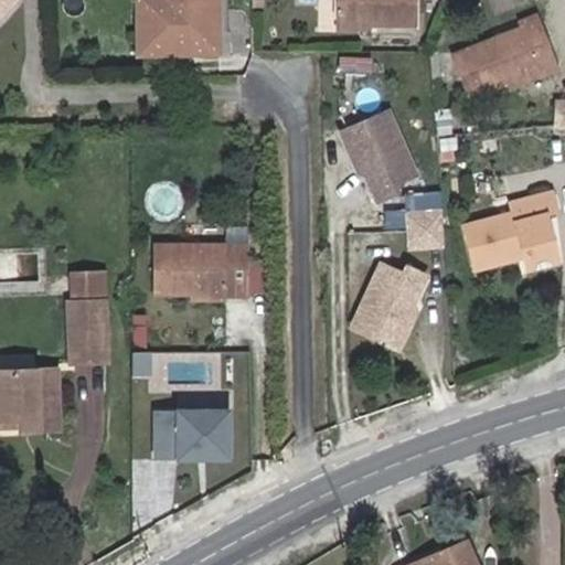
[(0,0),(0,11),(12,0),(0,0)]
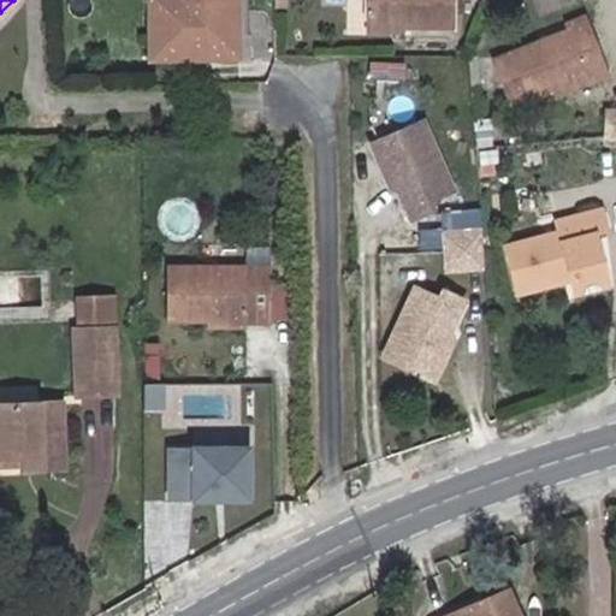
[(182,0),(183,6),(146,6),(146,33),(234,33),(232,0),(182,0)]
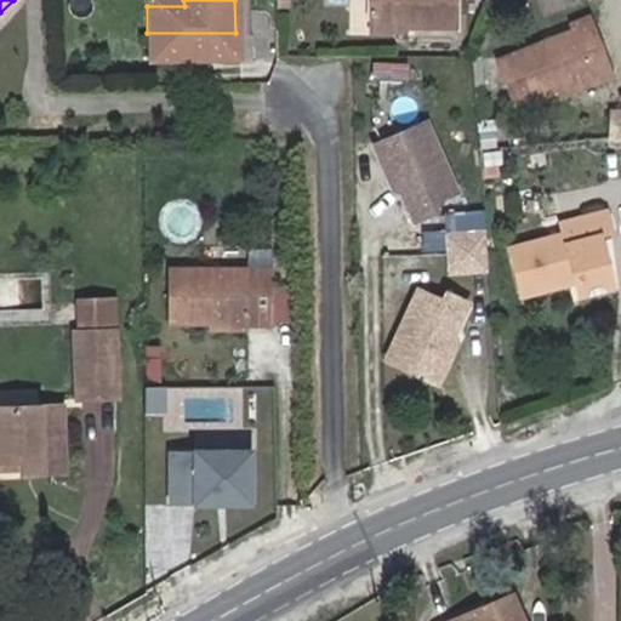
[(369,4),(364,4),(364,18),(454,21),(454,5),(453,5),(411,5),(369,4)]
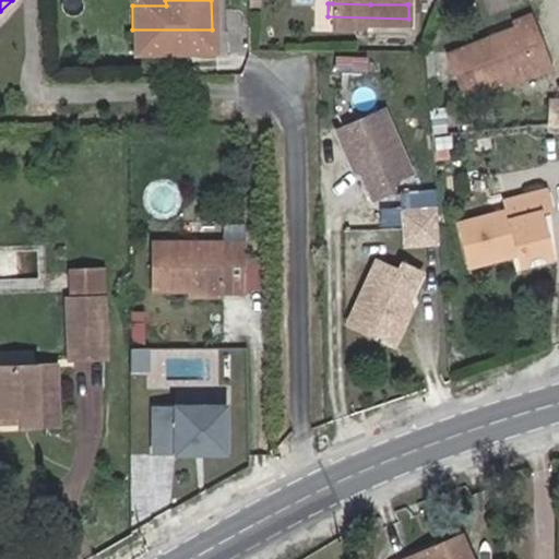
[(526,52),(540,54),(528,21),(515,25),(526,52)]
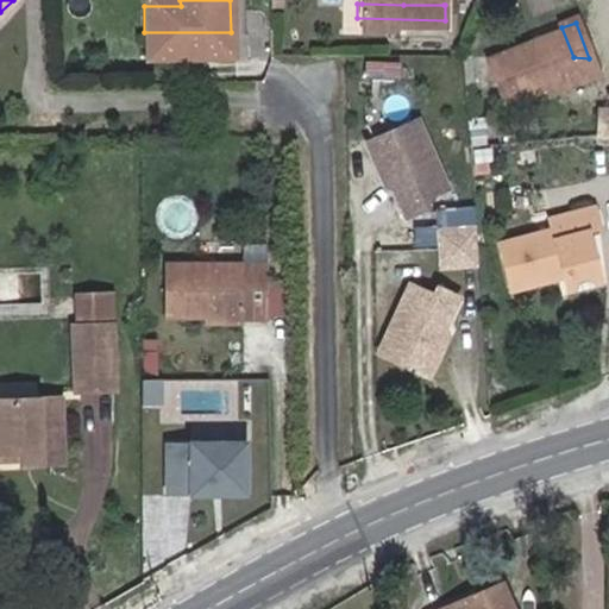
[(562,27),(487,55),(508,55),(539,56),(571,57),(573,57),(562,27)]
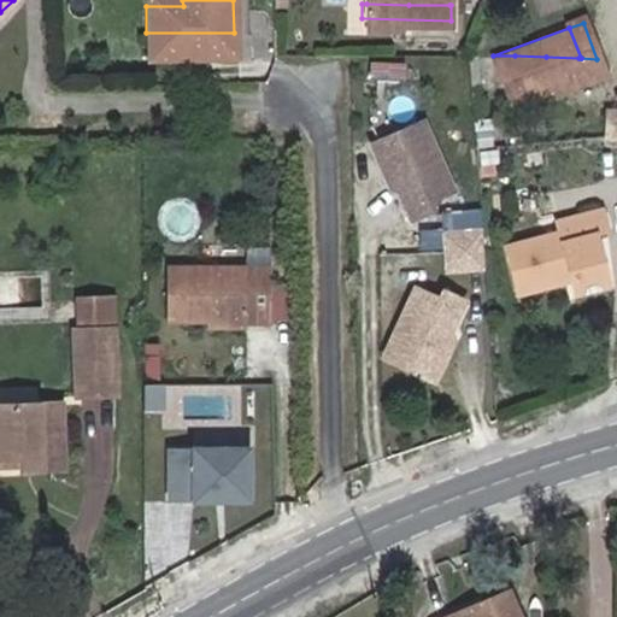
[(234,33),(146,33),(146,57),(234,57),(234,33)]
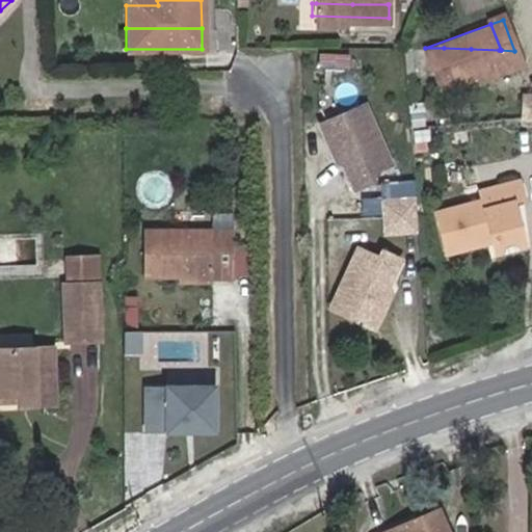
[(444,48),(425,48),(423,48),(440,87),(505,62),(501,50),(499,50),(471,49),(444,48)]
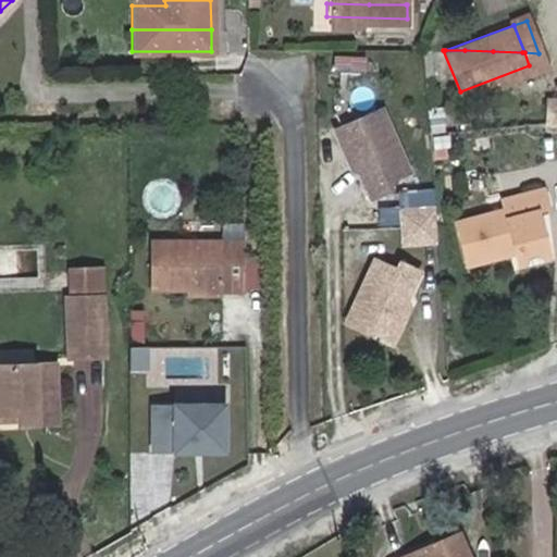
[(542,61),(539,53),(524,52),(529,65),(542,61)]
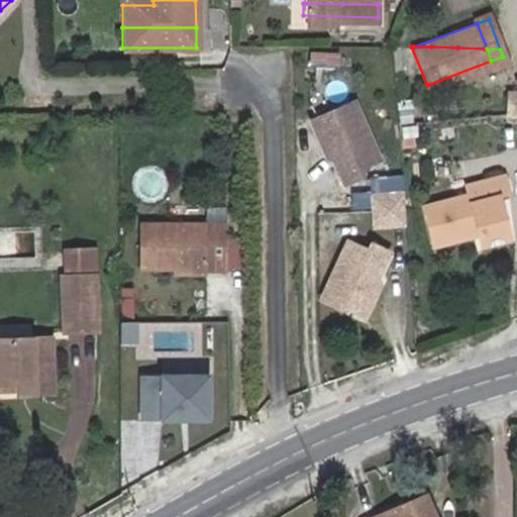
[(330,122),(312,130),(322,152),(329,160),(339,182),(356,175),(354,168),(374,160),(349,102),(325,112),(330,122)]
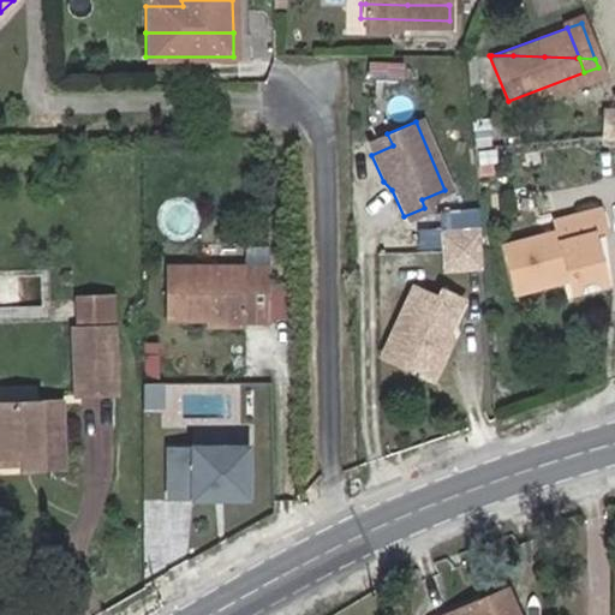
[(366,143),(371,155),(393,145),(387,133),(366,143)]
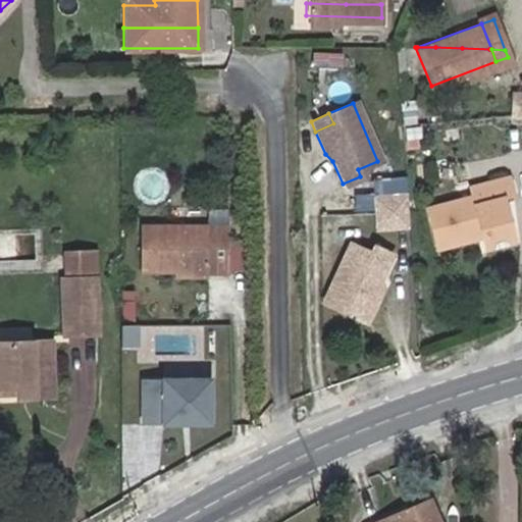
[(481,231),(483,237),(498,232),(511,229),(503,196),(510,194),(510,191),(510,175),(471,185),(473,193),(429,204),(437,244),(481,231)]
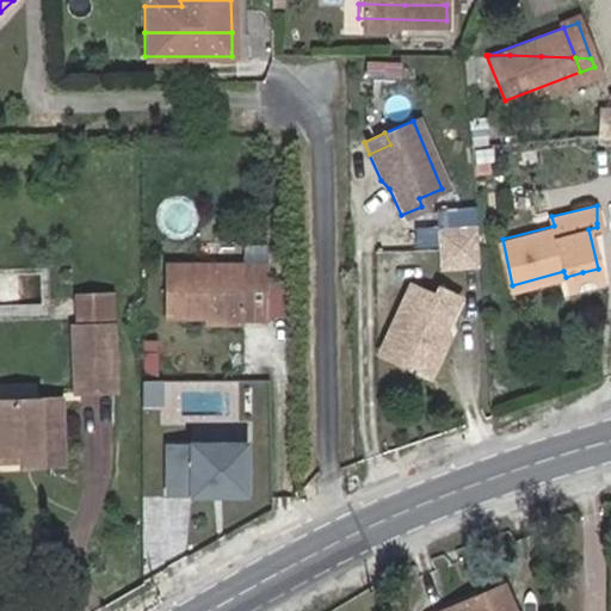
[(481,260),(479,224),(443,227),(443,245),(444,263),(481,260)]
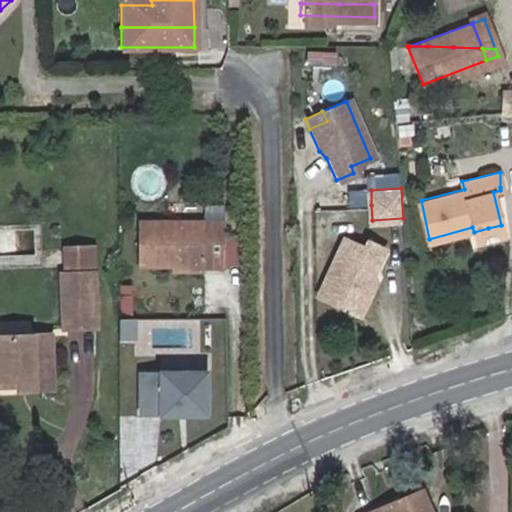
[(197,223),(131,223),(131,266),(217,265),(217,237),(197,237),(197,223)]
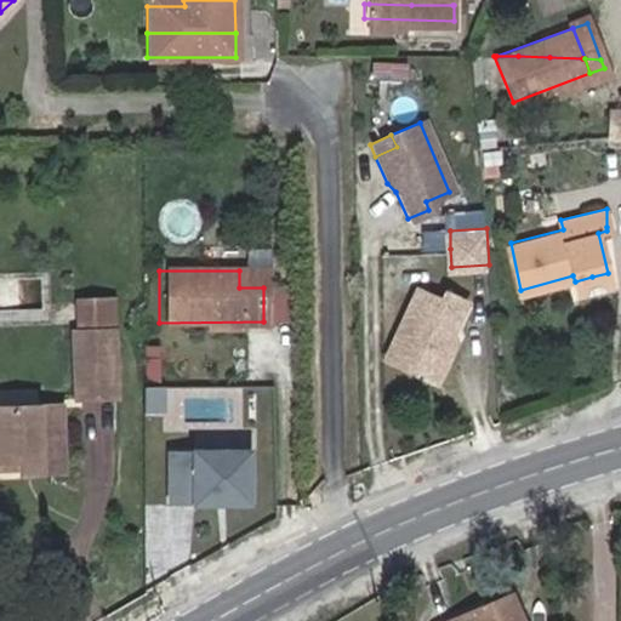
[(263,271),(239,271),(239,288),(263,288),(263,271)]
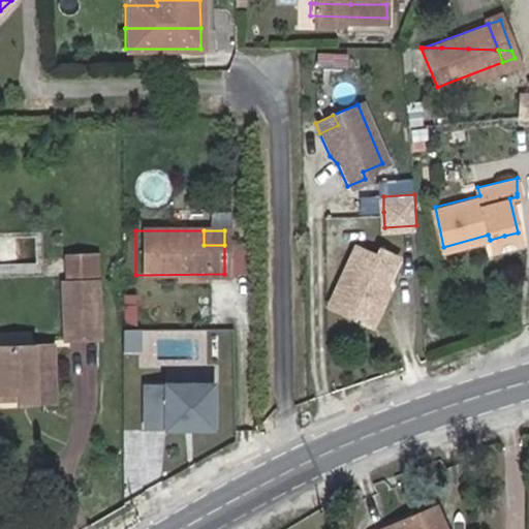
[(493,250),(519,243),(520,243),(518,235),(518,232),(504,236),(490,240),(493,250)]
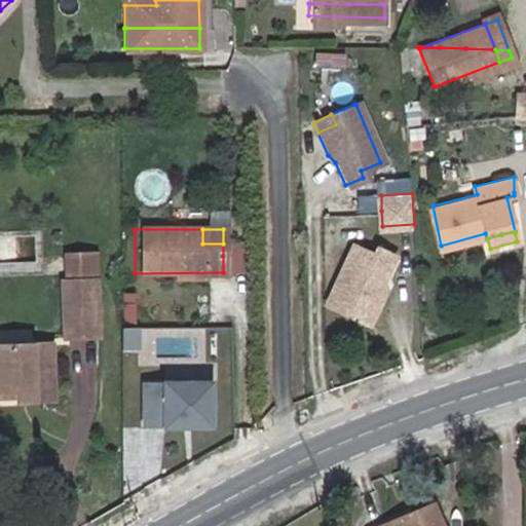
[(358,301),(375,308),(386,283),(382,276),(392,253),(376,246),(373,253),(351,245),(329,301),(353,312),(358,301)]
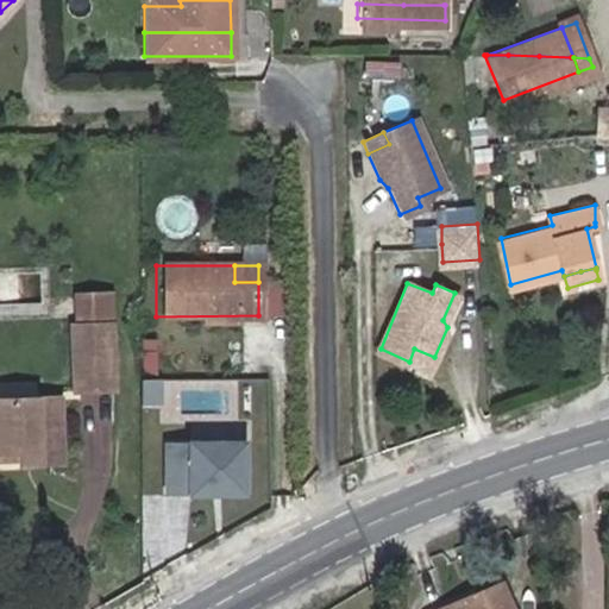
[(83,296),(85,349),(85,355),(121,353),(119,295),(83,296)]
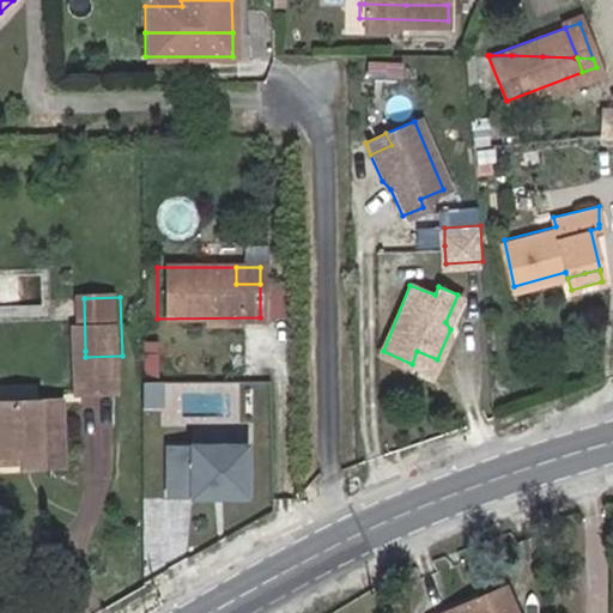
[(159,343),(144,341),(141,376),(157,376),(159,343)]
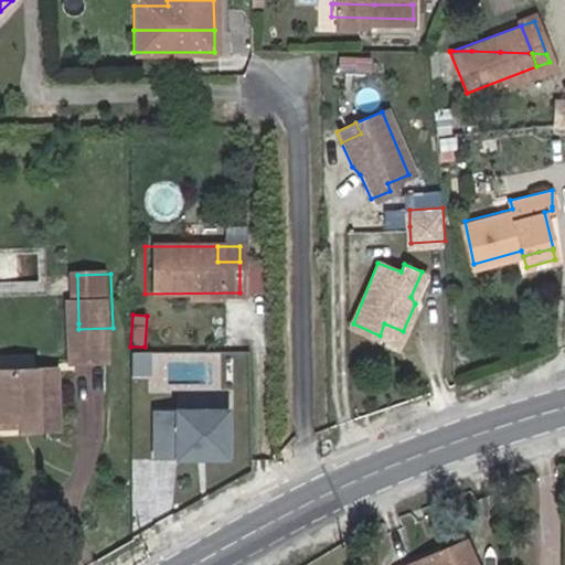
[(398,343),(403,331),(384,323),(380,336),(398,343)]
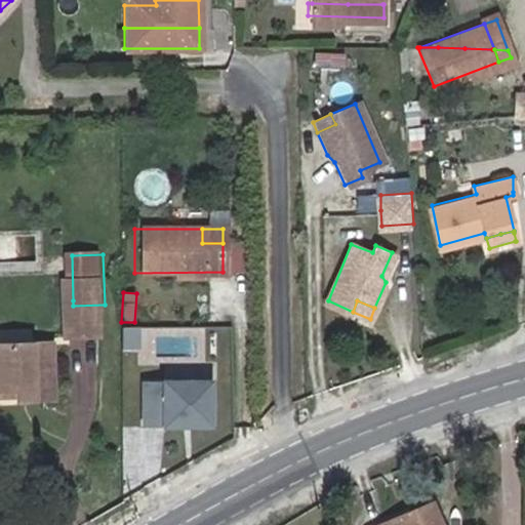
[(0,361),(22,361),(22,370),(59,370),(57,314),(0,315),(0,361)]
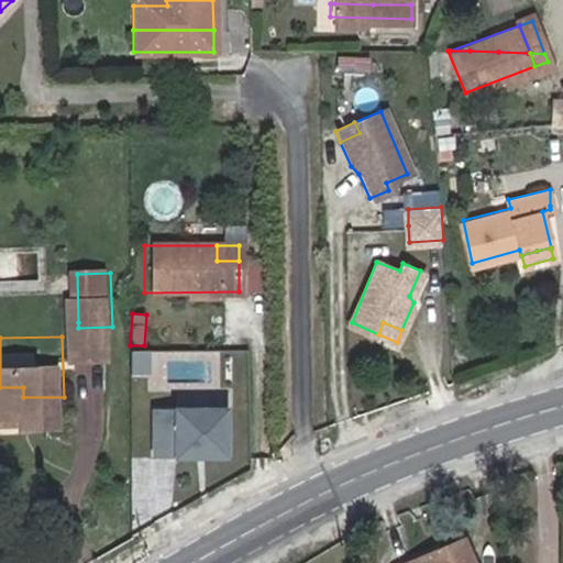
[(130,350),(130,373),(150,373),(150,350),(130,350)]
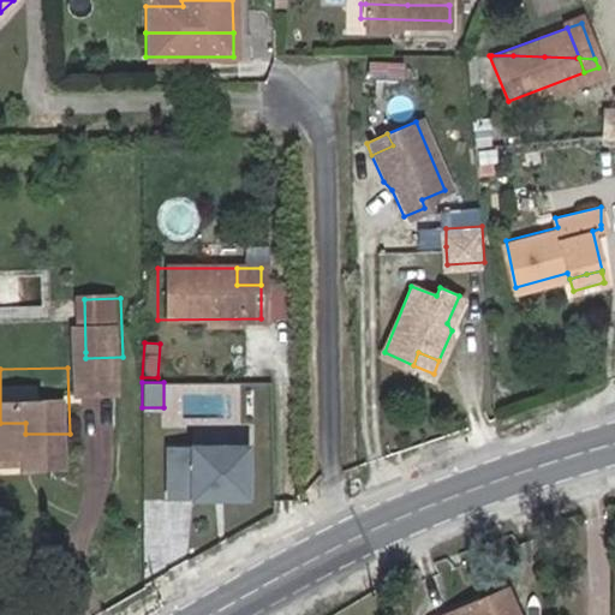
[(0,434),(25,434),(25,423),(0,423),(0,434)]
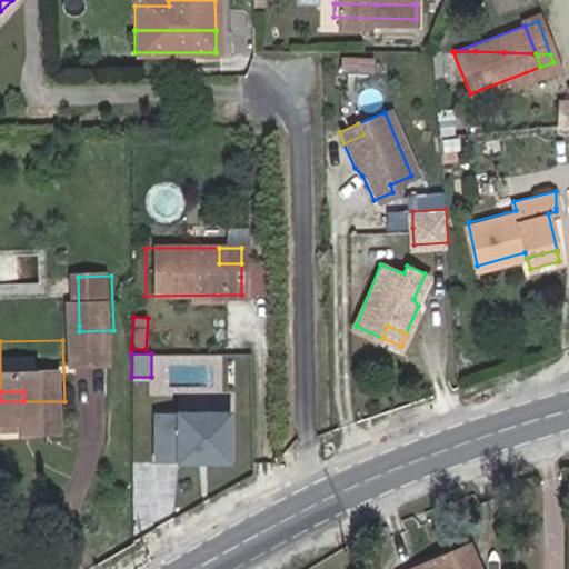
[(223,417),(147,417),(147,467),(223,467),(223,417)]
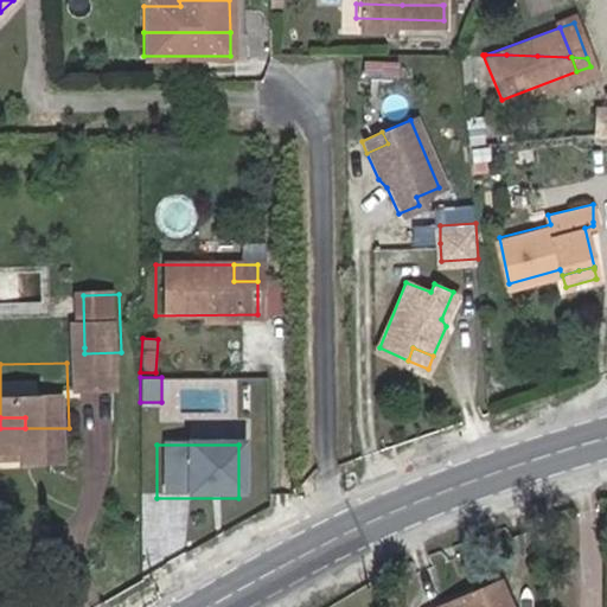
[(513,606),(498,573),(474,583),(478,590),(441,606),(513,606)]
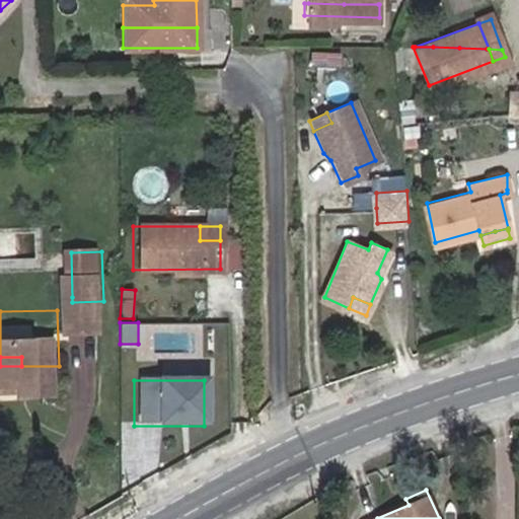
[(405,499),(365,518),(377,518),(409,505),(405,499)]
